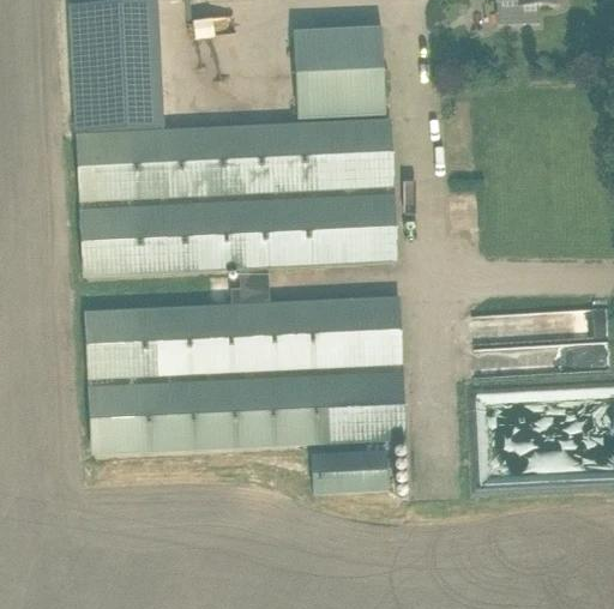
[(494,0),(495,22),(536,22),(536,5),(557,4),(557,0),(494,0)]
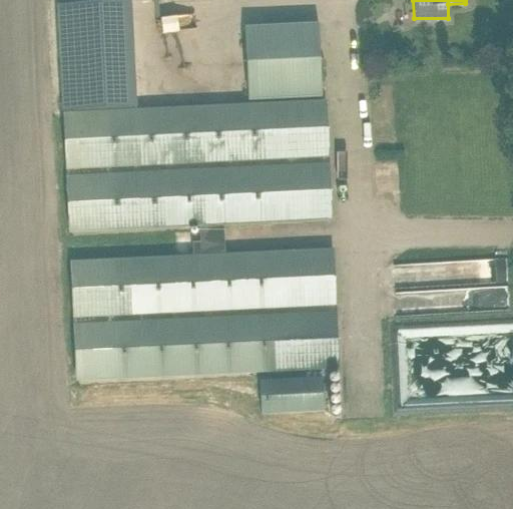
[(111,3),(57,5),(62,110),(135,106),(130,2),(111,3)]
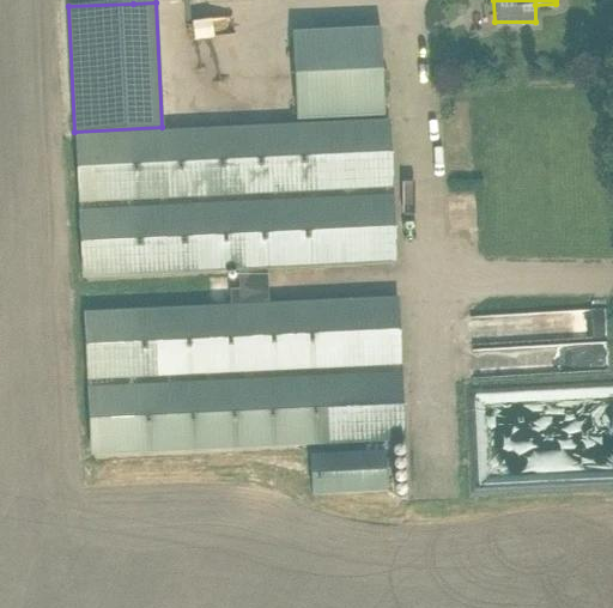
[(292,31),(296,117),(384,113),(380,26),(292,31)]
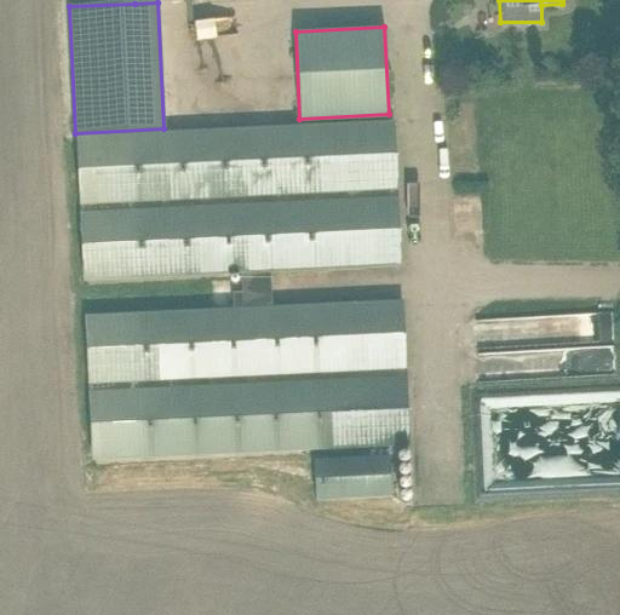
[(76,136),(82,280),(241,271),(270,270),(396,263),(392,195),(389,195),(388,189),(392,189),(389,120),(76,136)]
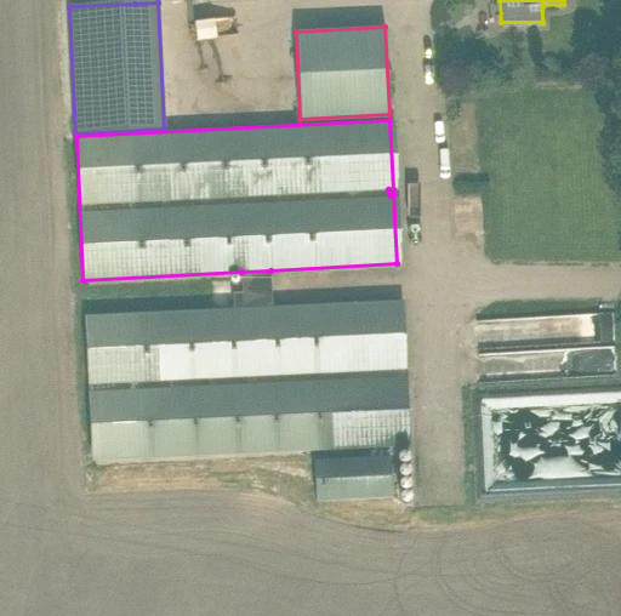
[(456,210),(483,209),(483,189),(455,189),(456,210)]
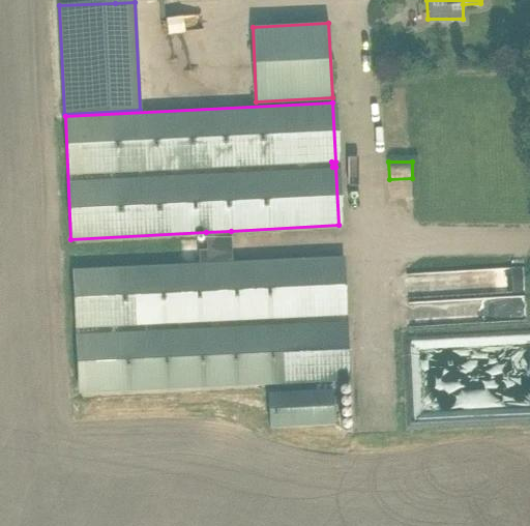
[(72,267),(79,391),(346,379),(343,320),(339,321),(339,315),(343,315),(340,256),(233,261),(231,231),(206,232),(207,247),(198,249),(199,262),(72,267)]
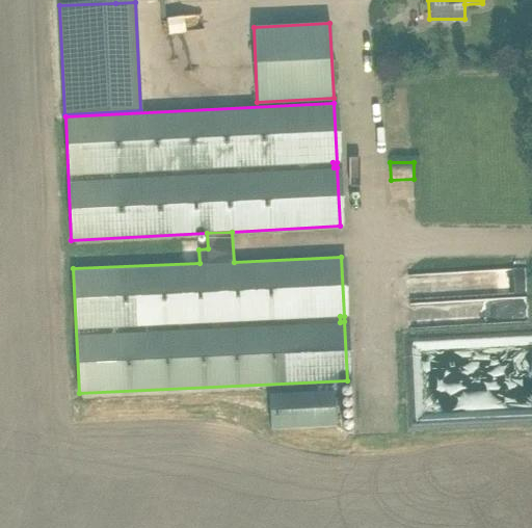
[(501,312),(528,311),(527,295),(501,296),(501,312)]
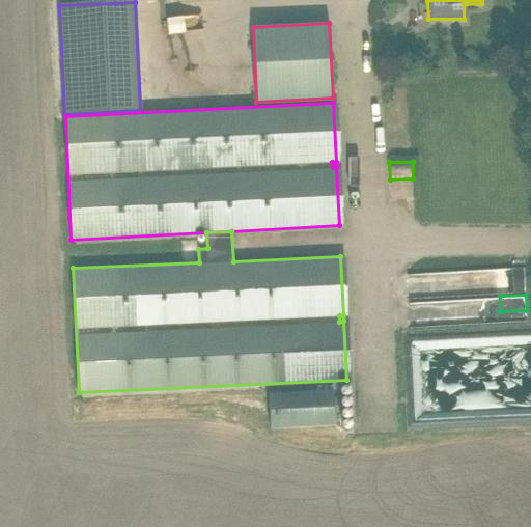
[(333,390),(269,393),(271,426),(335,423),(333,390)]
